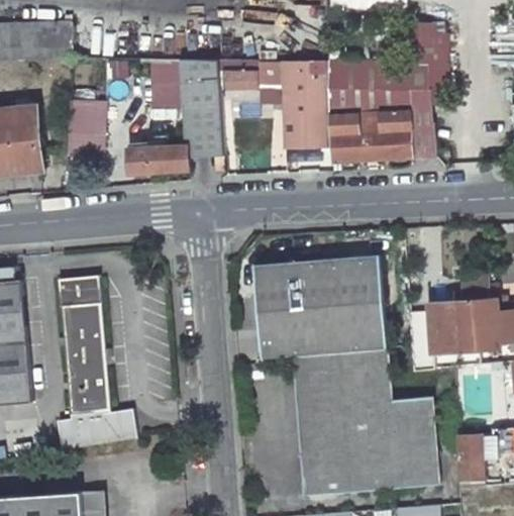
[(329,0),(330,9),(409,10),(409,0),(329,0)]
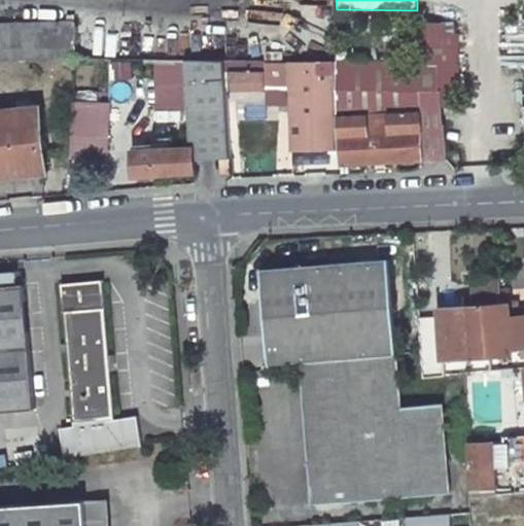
[(0,60),(74,59),(73,22),(0,24),(0,60)]
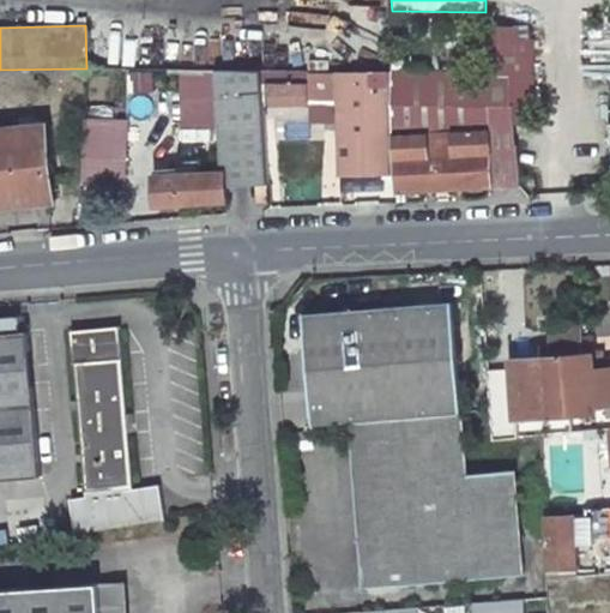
[(514,146),(513,146),(512,122),(530,122),(529,41),(514,41),(514,28),(482,26),(481,53),(481,74),(424,74),(390,73),(392,173),(393,192),(403,191),(518,185),(514,146)]
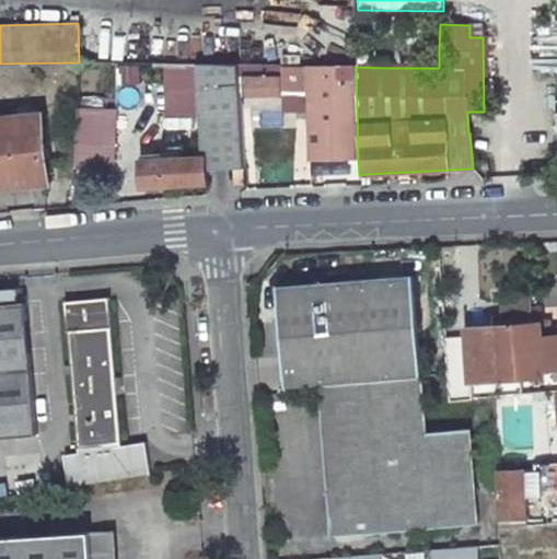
[(205,156),(206,171),(243,169),(240,109),(236,63),(199,66),(205,156)]
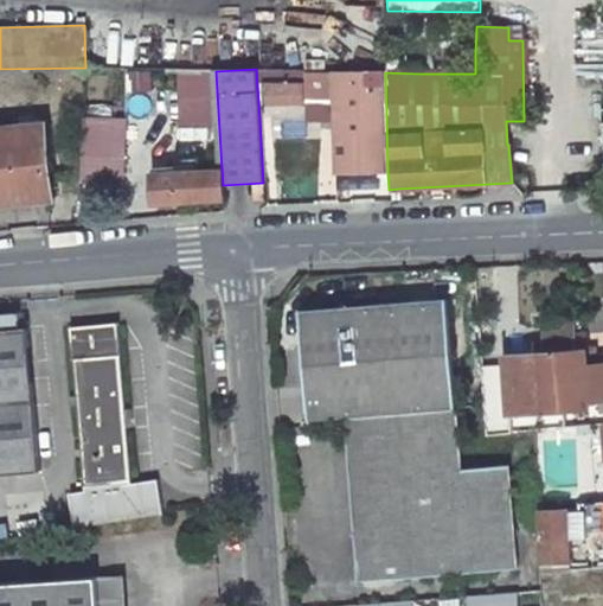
[(334,119),(334,102),(262,103),(260,70),(256,69),(260,119),(334,119)]
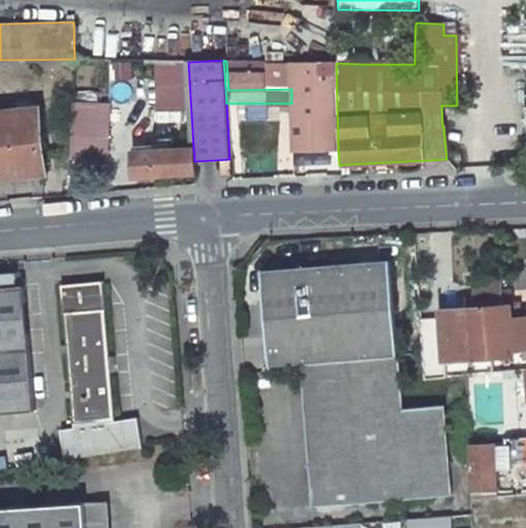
[(338,149),(336,63),(226,61),(228,90),(291,89),(291,103),(292,149),(338,149)]
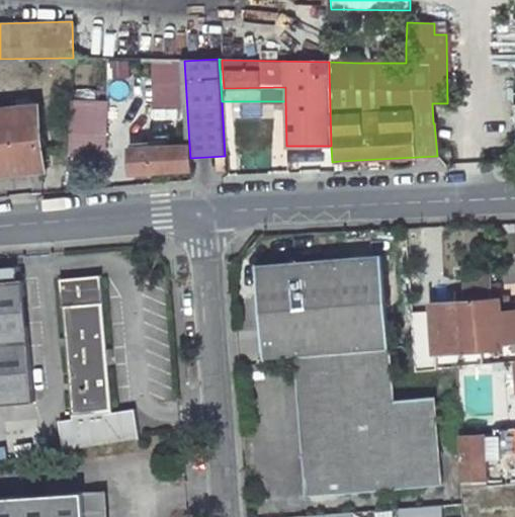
[(180,99),(180,83),(162,82),(162,98),(180,99)]
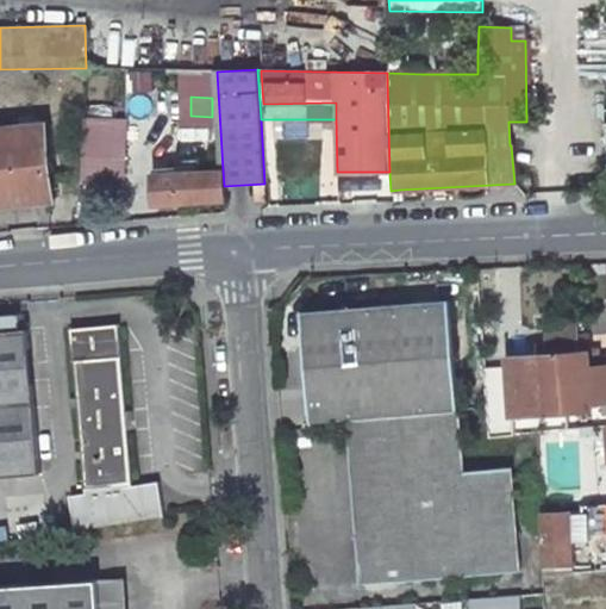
[(80,157),(122,160),(124,123),(111,122),(111,107),(83,107),(80,157)]
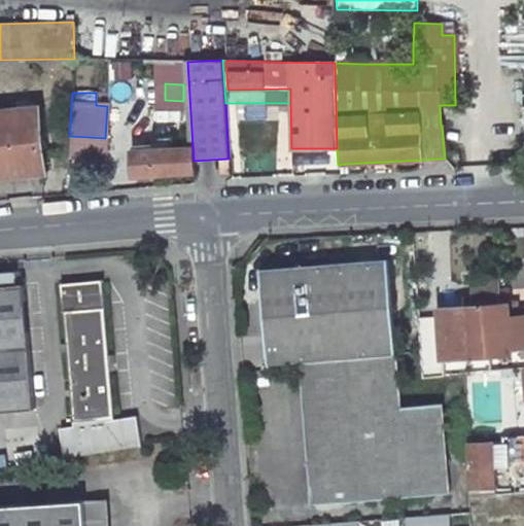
[(0,175),(42,171),(36,110),(0,114),(0,175)]
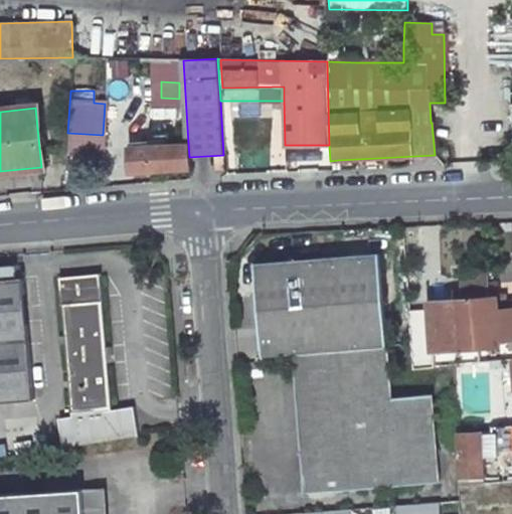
[(81,139),(80,154),(103,154),(103,140),(81,139)]
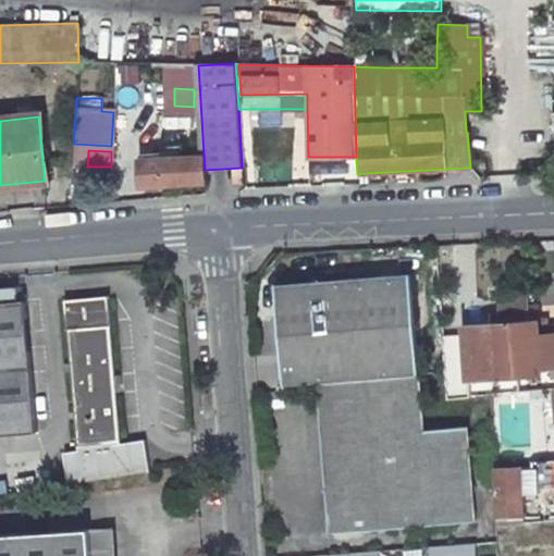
[(205,170),(204,156),(138,160),(140,186),(205,182),(205,170)]
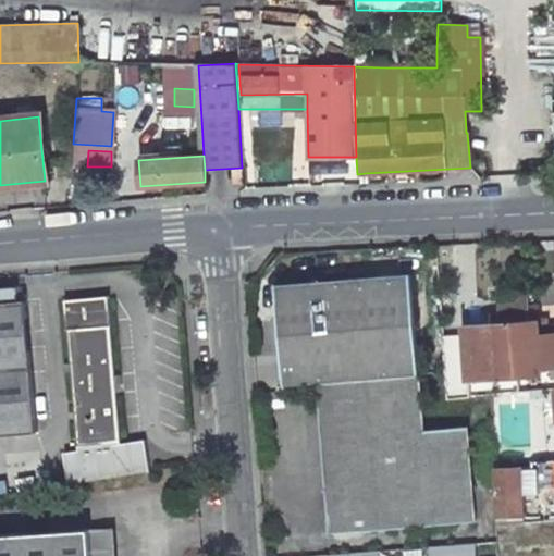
[(367,184),(366,173),(357,174),(358,185),(367,184)]
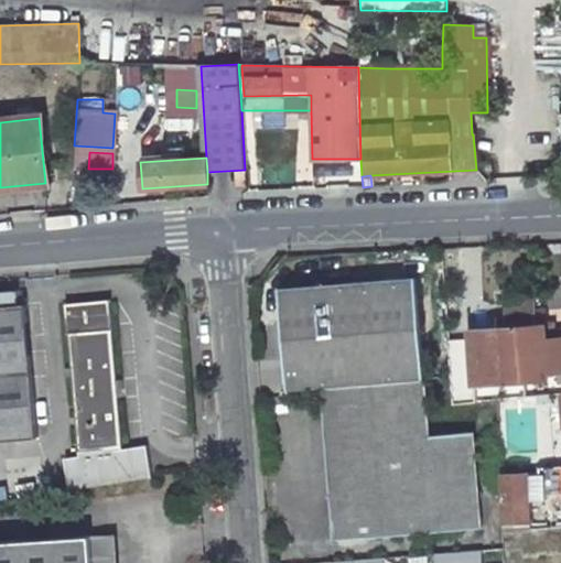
[(424,407),(414,279),(279,290),(287,390),(321,388),(323,415),(424,407)]
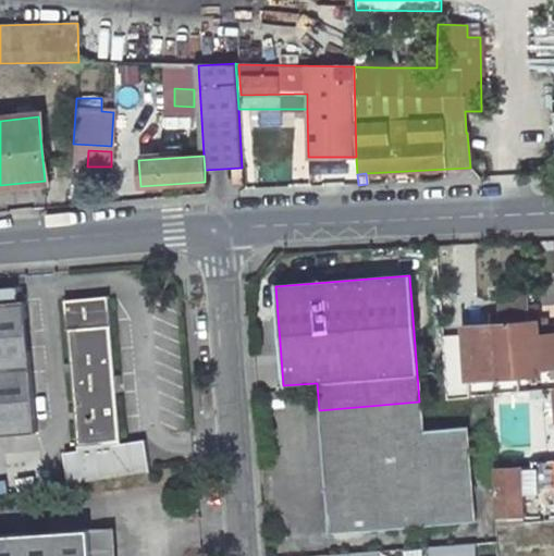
[(76,451),(62,453),(66,482),(147,470),(143,441),(119,444),(109,325),(110,325),(107,297),(62,300),(64,330),(66,330),(76,451)]
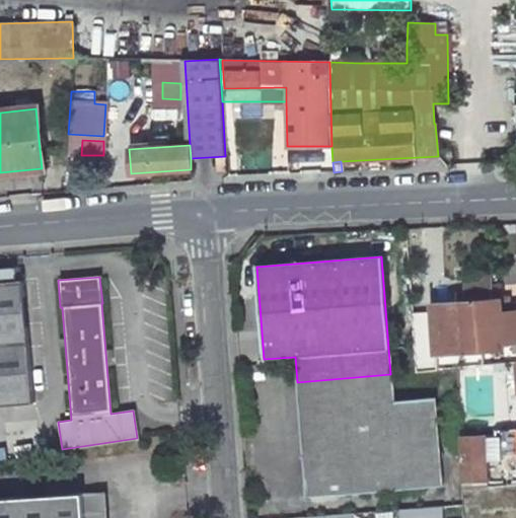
[(416,372),(436,370),(435,353),(481,350),(476,303),(490,302),(489,287),(489,278),(464,280),(466,303),(453,303),(455,317),(411,319),(416,372)]
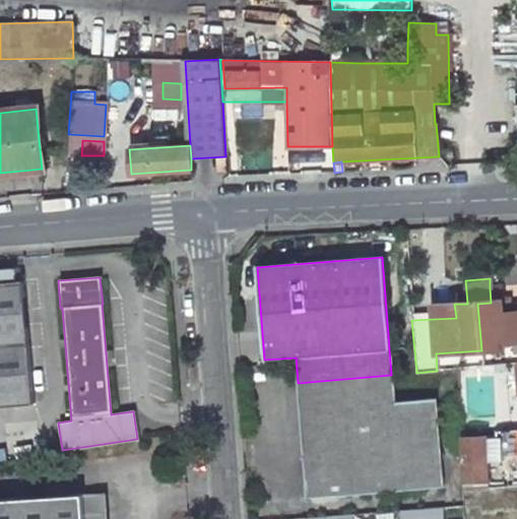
[(0,406),(33,404),(28,342),(22,281),(0,282),(0,406)]
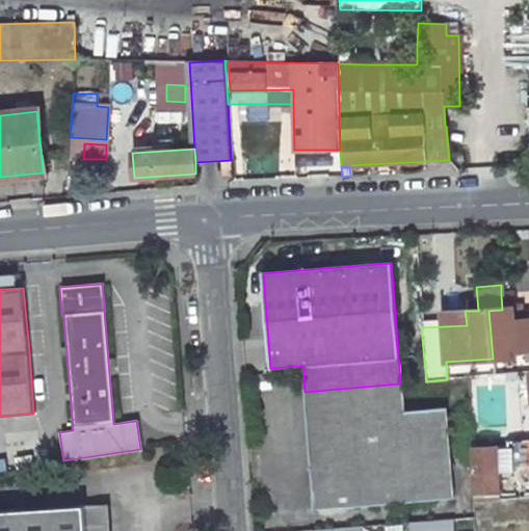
[(528,349),(528,319),(513,321),(512,306),(511,294),(501,294),(502,310),(488,311),(493,359),(516,356),(516,351),(528,349)]
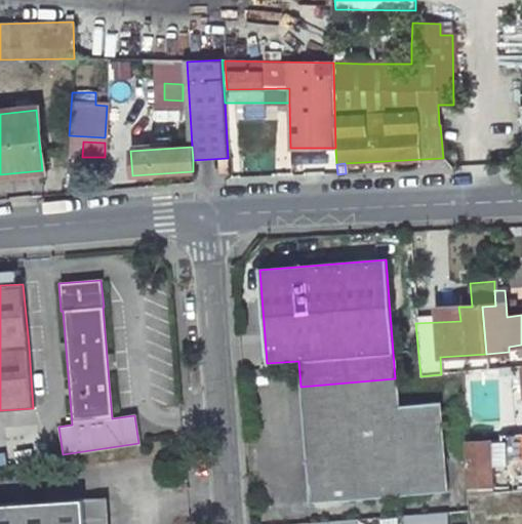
[(513,301),(506,301),(507,317),(521,315),(521,307),(513,308),(513,301)]
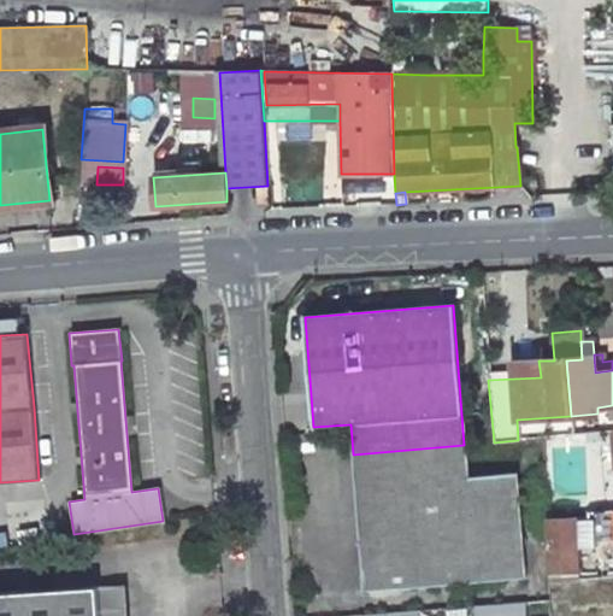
[(514,474),(467,477),(464,445),(353,455),(364,590),(523,576),(514,474)]
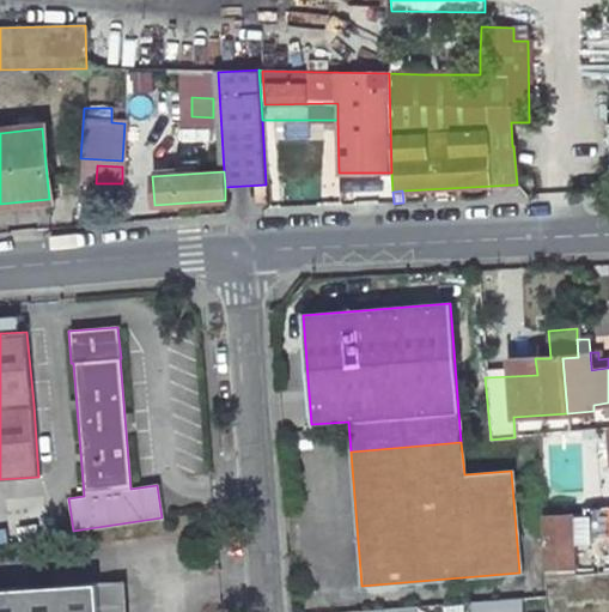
[(608,528),(608,506),(583,508),(583,515),(544,517),(548,580),(572,577),(572,545),(590,545),(590,538),(594,538),(592,523),(604,522),(606,529),(608,528)]
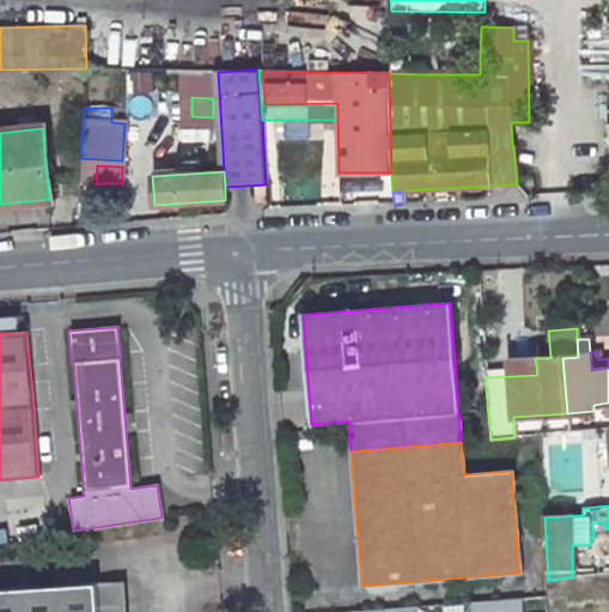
[(98,611),(97,583),(0,589),(0,611),(98,611)]
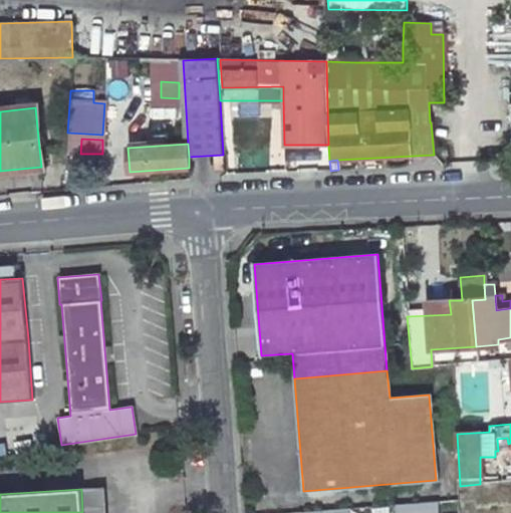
[(438,512),(437,502),(395,505),(395,512),(438,512)]
